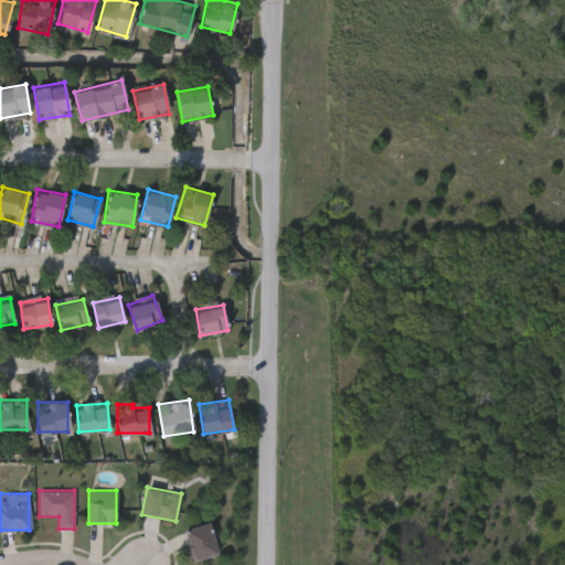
[(219,553),(193,562),(182,530),(208,522),(219,553)]
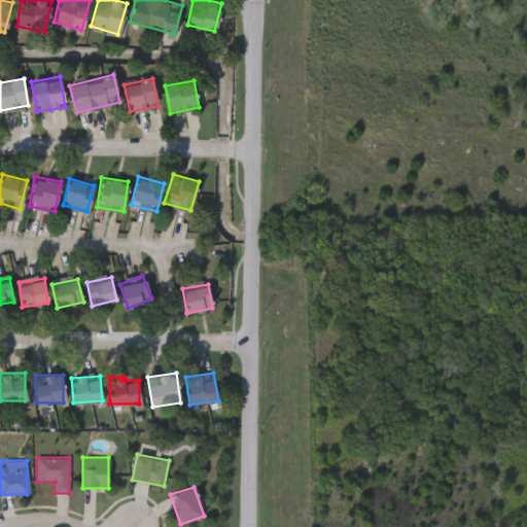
All buildings are outlined.
